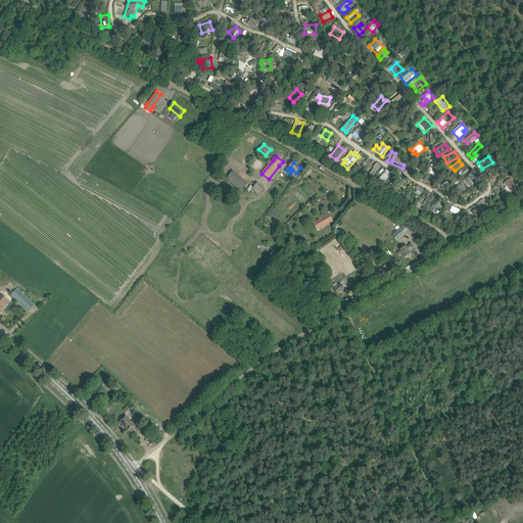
[(455,175),(460,179),(469,169),(464,163),(455,175)]
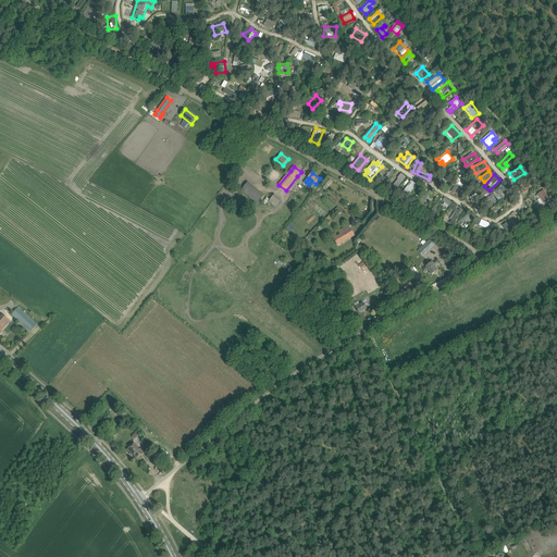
[(329,178),(323,188),(326,190),(333,181),(329,178)]
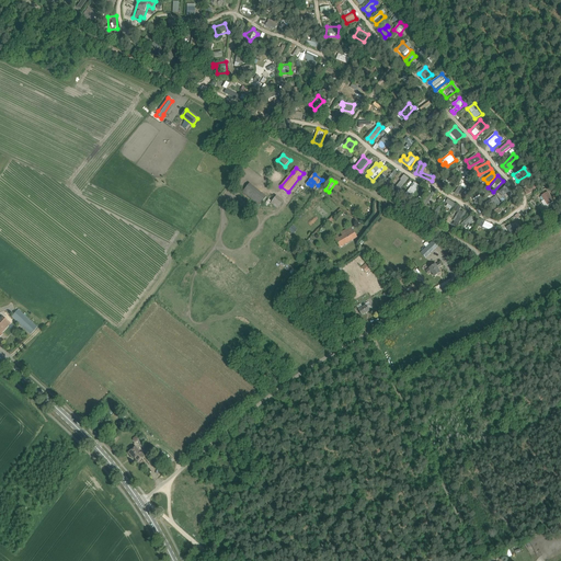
[(414,182),(403,196),(409,201),(420,186),(414,182)]
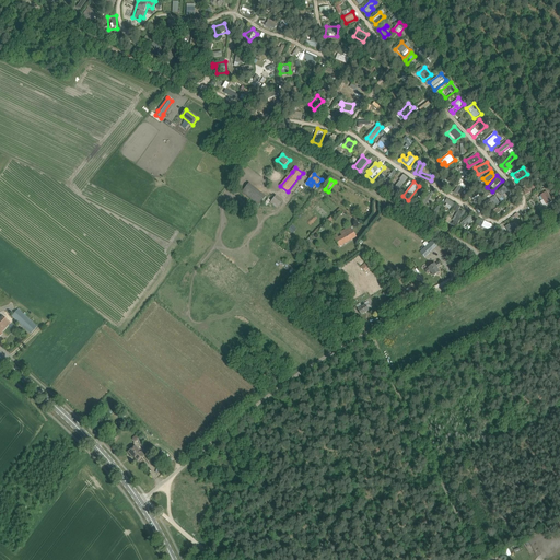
[(462,182),(454,191),(458,196),(467,186),(462,182)]
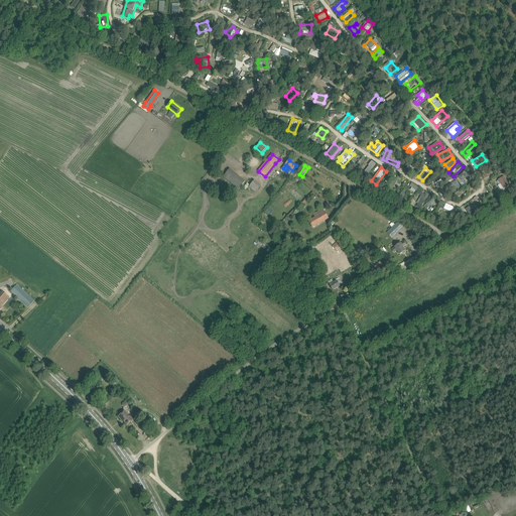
[(462,181),(471,176),(468,171),(459,176),(462,181)]
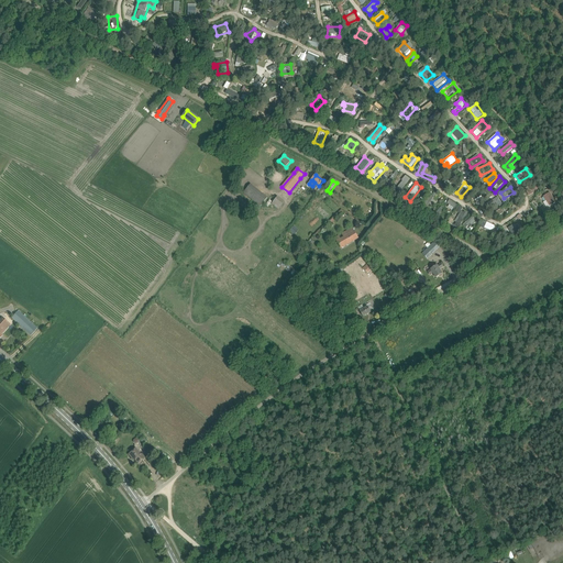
[(541,197),(547,207),(555,202),(550,191),(541,197)]
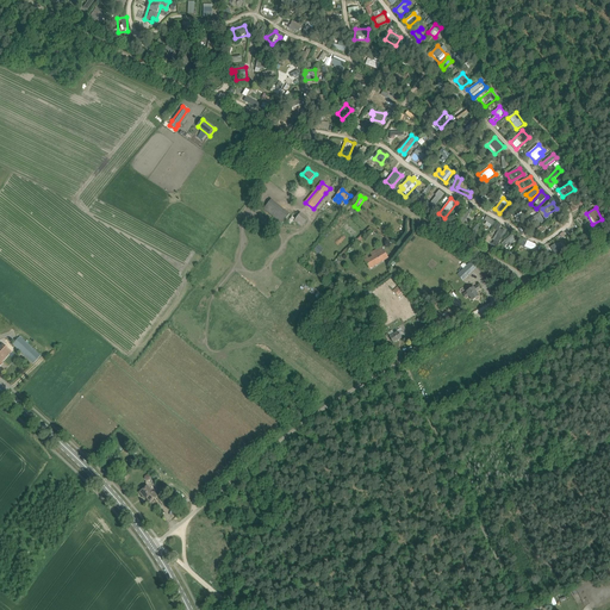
[(285,209),(277,219),(282,224),(291,215),(285,209)]
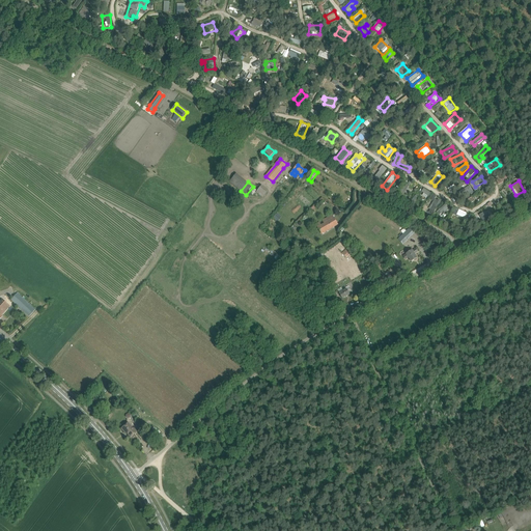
[(408,188),(409,186),(406,184),(400,194),(407,196),(410,189),(408,188)]
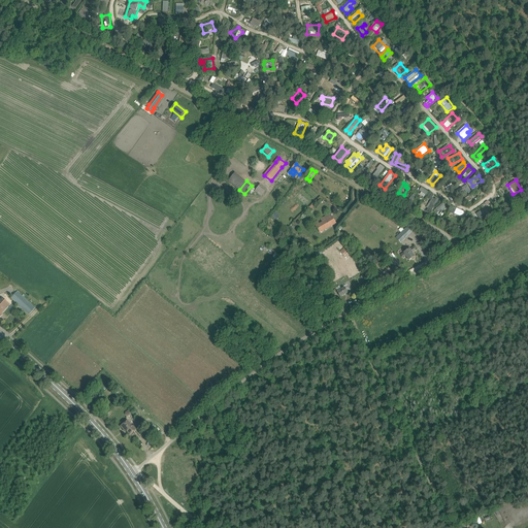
[(255,191),(261,196),(266,190),(260,185),(255,191)]
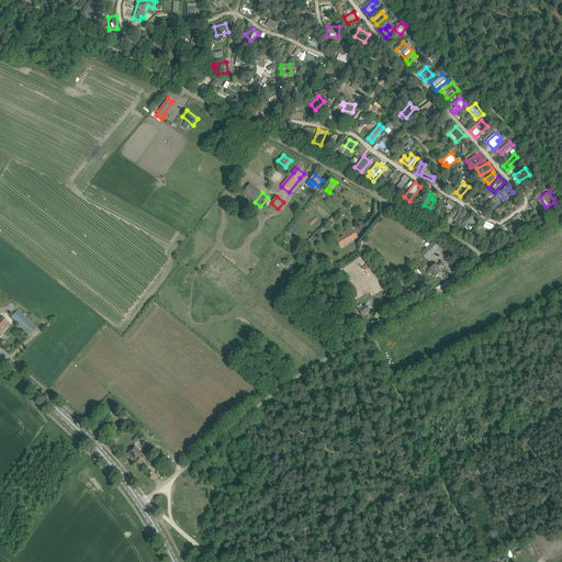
[(497,197),(485,204),(490,211),(498,205),(499,205),(502,203),(497,197)]
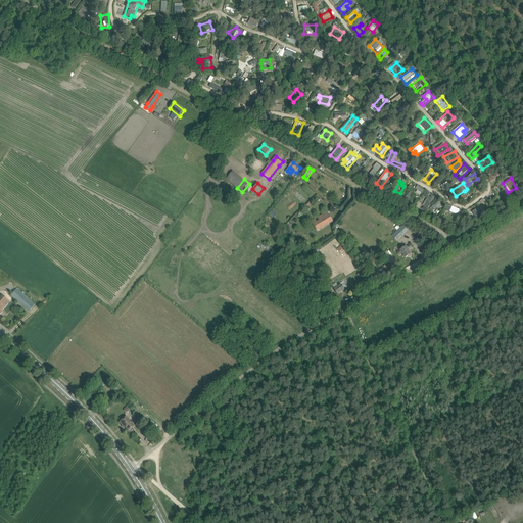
[(417,185),(415,189),(423,193),(425,190),(417,185)]
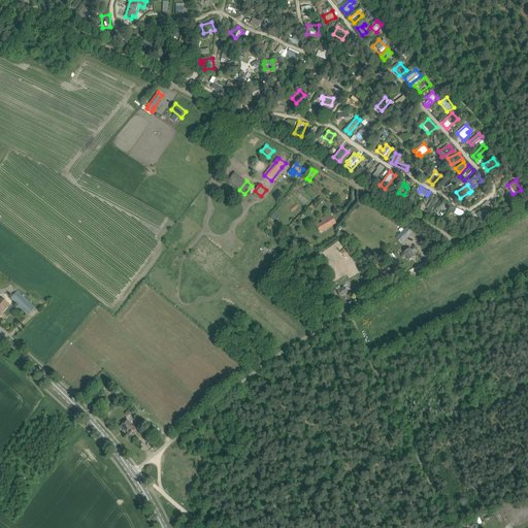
[(432,197),(434,194),(431,192),(427,198),(430,199),(424,210),(430,215),(438,200),(432,197)]
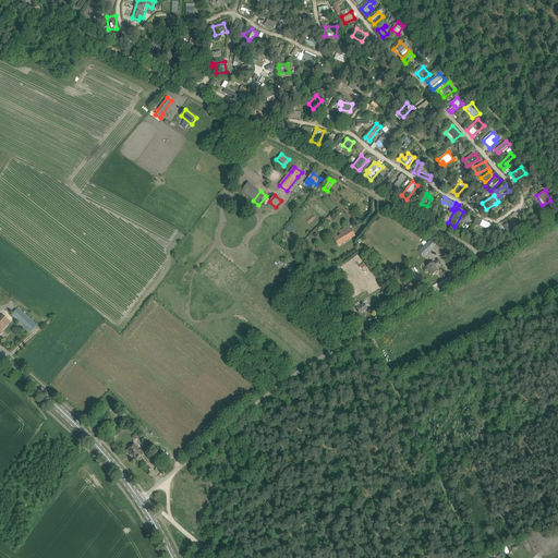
[(480,218),(476,225),(482,228),(483,225),(488,227),(490,223),(480,218)]
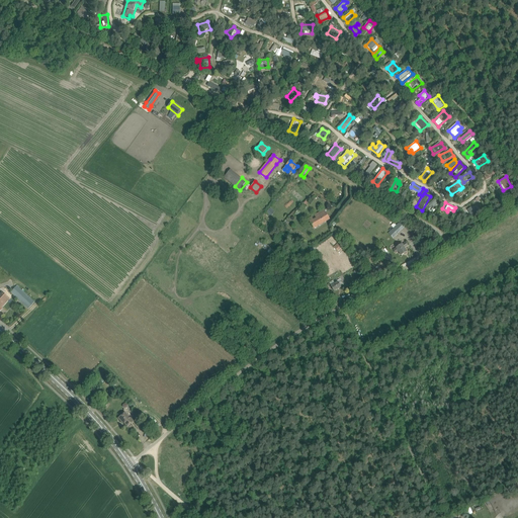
[(476,211),(477,216),(482,213),(479,205),(468,209),(470,213),(476,211)]
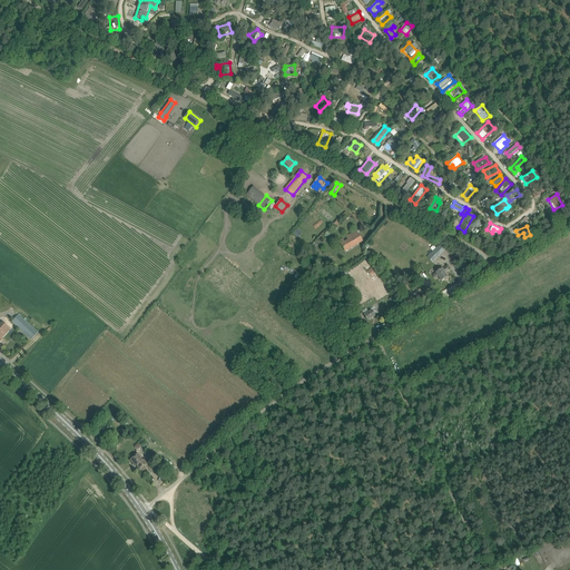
[(338,241),(345,252),(363,242),(356,231),(346,237),(347,239),(345,242),(343,238),(338,241)]
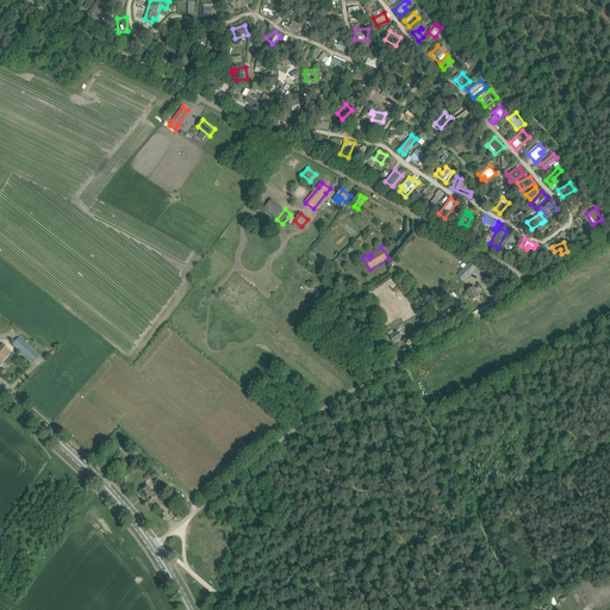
[(472,262),(467,266),(458,274),(464,280),(477,267),(472,262)]
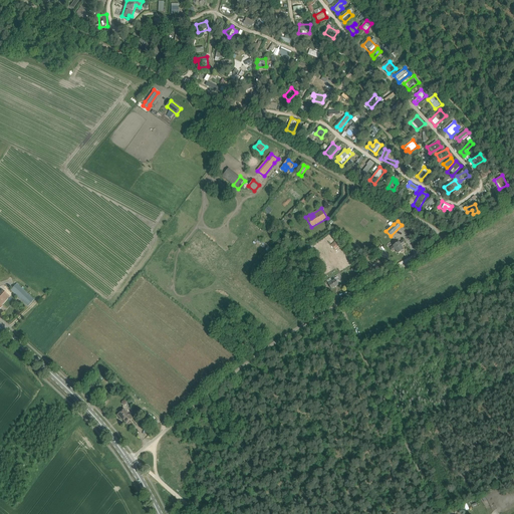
[(338,238),(338,239),(331,245),(335,249),(342,243),(338,238)]
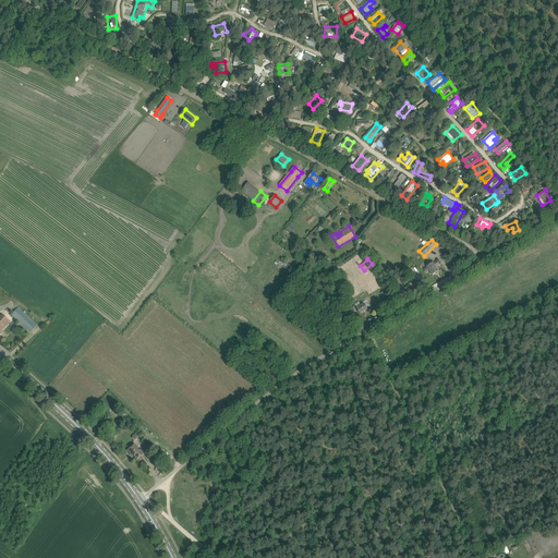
[(433,264),(427,267),(424,269),(426,274),(429,271),(432,275),(438,271),(436,267),(439,265),(438,262),(434,264),(433,264)]
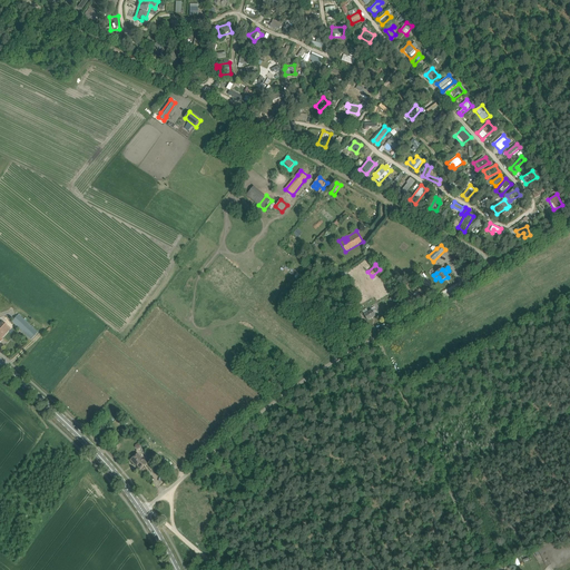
[(379,313),(377,312),(376,310),(373,312),(372,310),(364,314),(367,321),(375,316),(375,315),(379,313)]
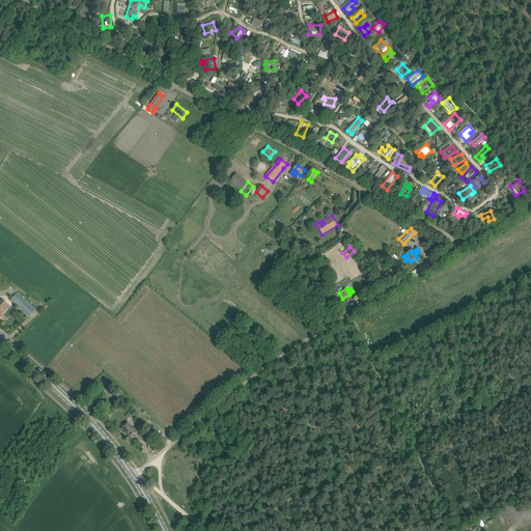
[(29,317),(35,310),(17,292),(10,300),(29,317)]
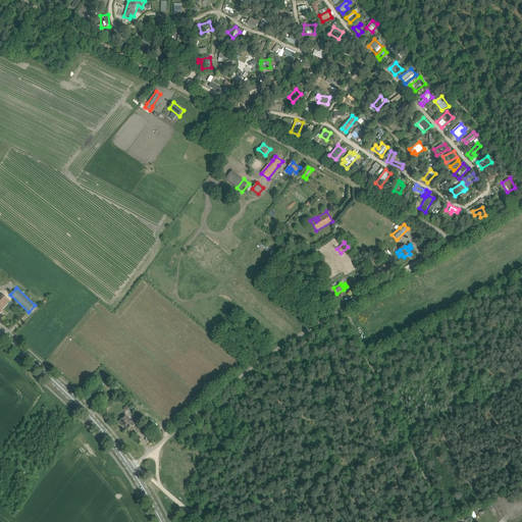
[(9,302),(2,295),(0,297),(0,305),(3,308),(9,302)]
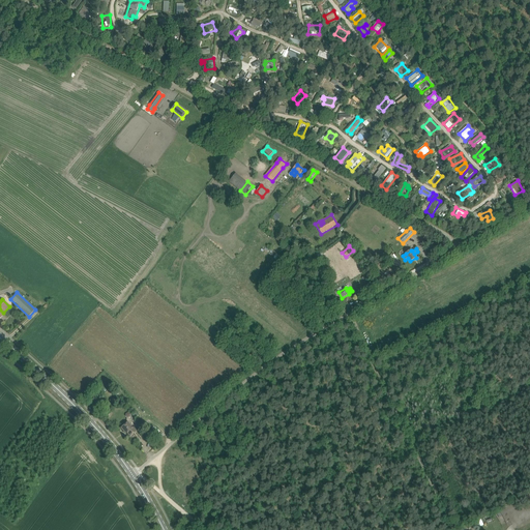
[(128,421),(124,424),(121,428),(125,434),(126,433),(129,437),(137,431),(128,421)]
